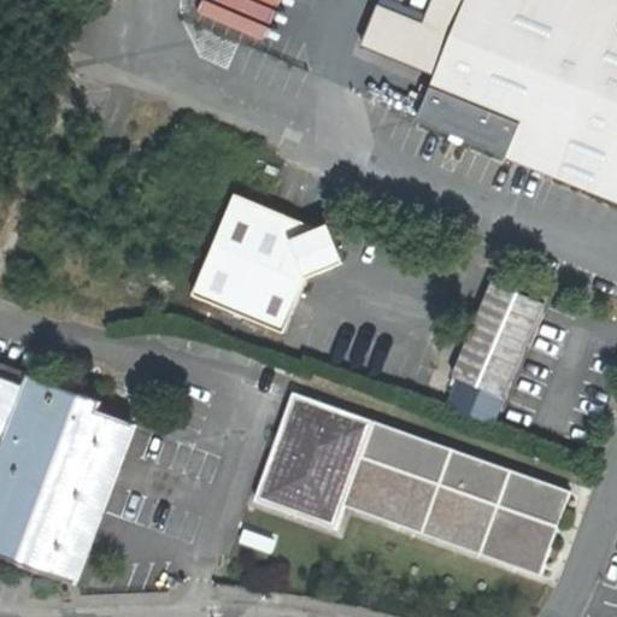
[(616,7),(597,0),(469,0),(456,34),(419,125),(616,203),(616,7)]
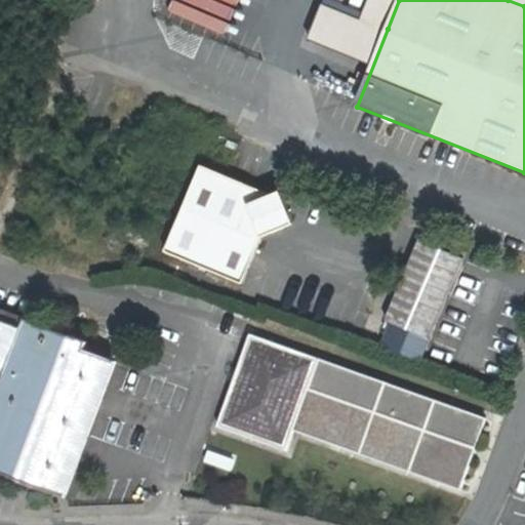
[(199,164),(166,250),(243,283),(263,238),(294,224),(280,191),(271,194),(199,164)]
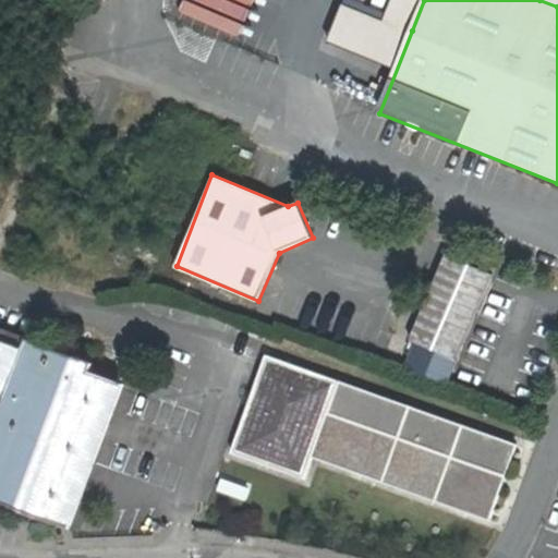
[(455,361),(488,274),(443,254),(408,342),(455,361)]
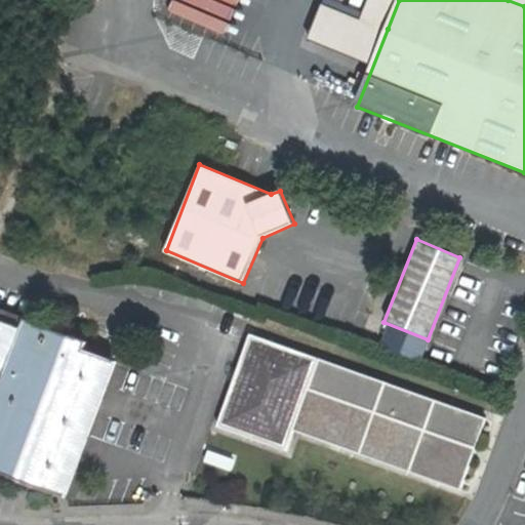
[(0,317),(0,374),(2,375),(0,380),(0,471),(65,494),(116,360),(86,350),(88,341),(23,317),(21,325),(0,317)]
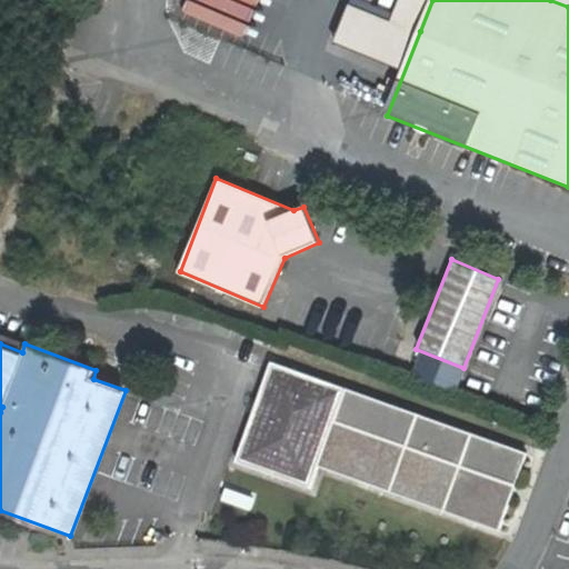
[(318,463),(497,530),(522,457),(343,389),(345,385),(271,358),(233,459),(309,487),(318,463)]
